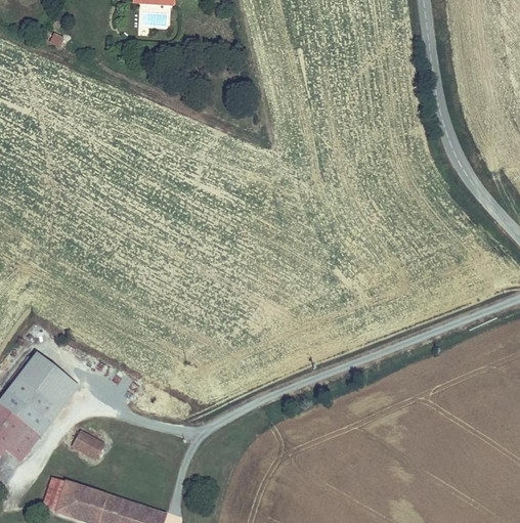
[(45,45),(55,47),(58,37),(48,34),(45,45)]
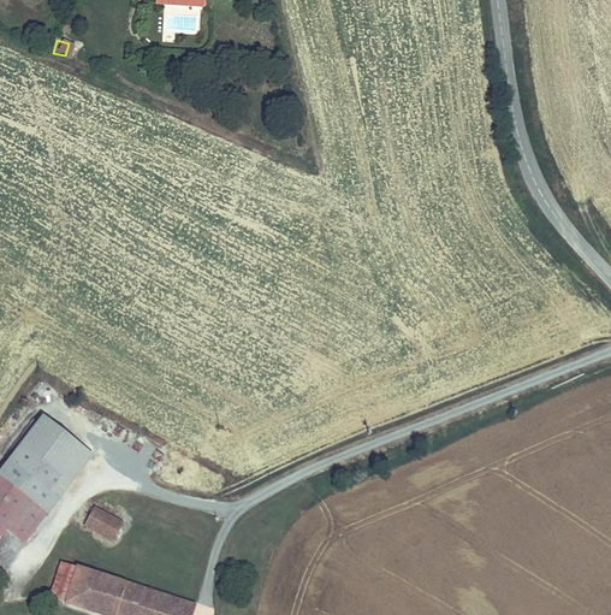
[(34,423),(13,451),(58,484),(35,515),(42,520),(85,460),(34,423)]
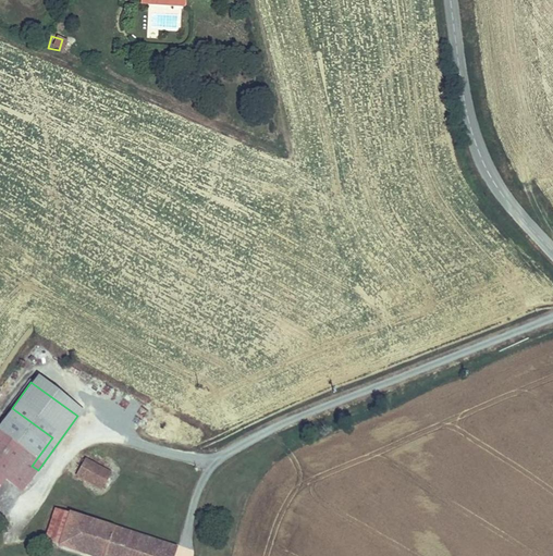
[(52,437),(12,408),(0,424),(0,489),(2,485),(17,497),(38,470),(32,466),(52,437)]
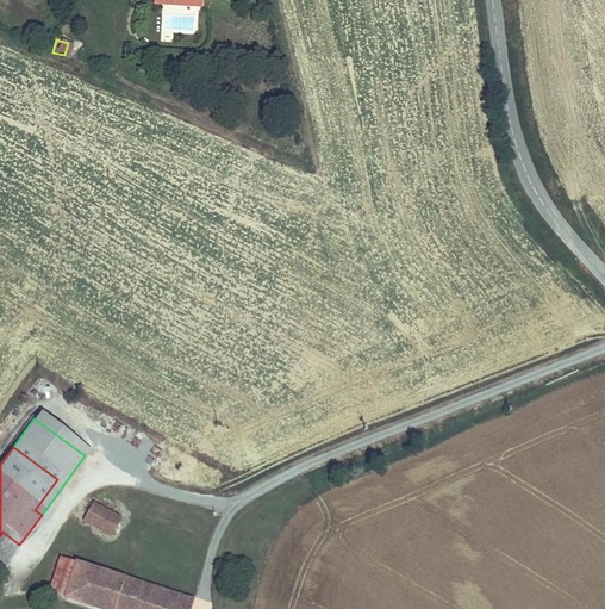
[(113,535),(122,519),(94,507),(87,522),(113,535)]
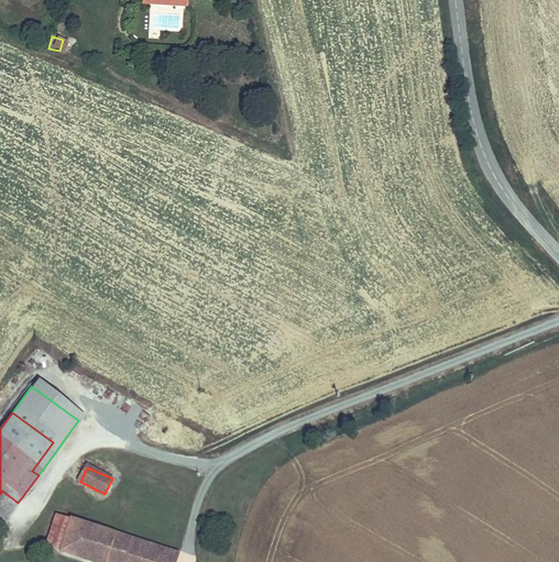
[(67,551),(79,518),(53,508),(41,542),(67,551)]
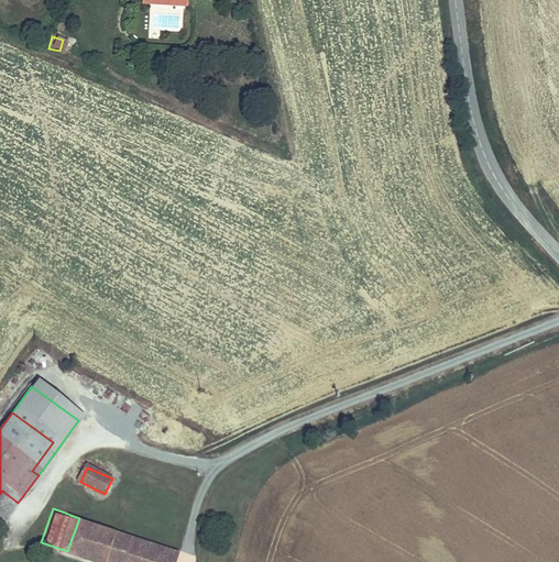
[(163,561),(168,548),(79,518),(67,551),(95,561),(99,550),(129,560),(128,561),(163,561)]
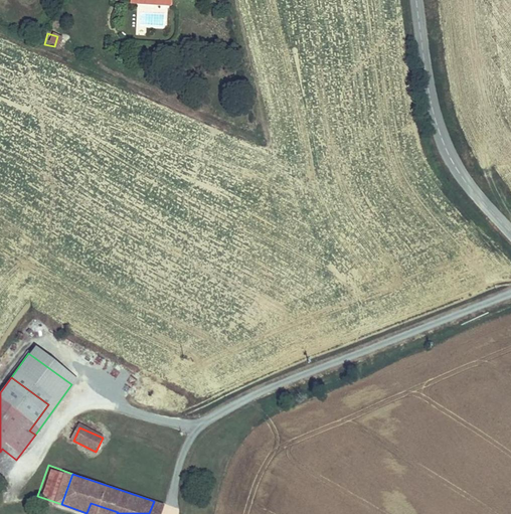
[(87,513),(90,513),(117,513),(118,512),(91,503),(87,513)]
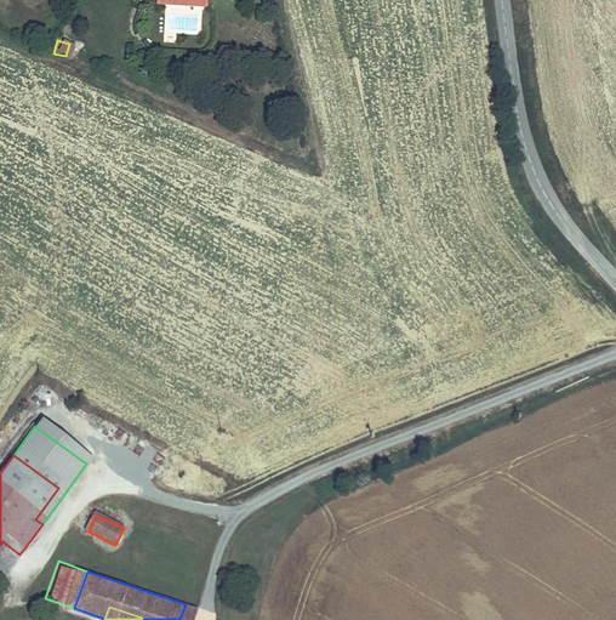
All buildings are outlined.
